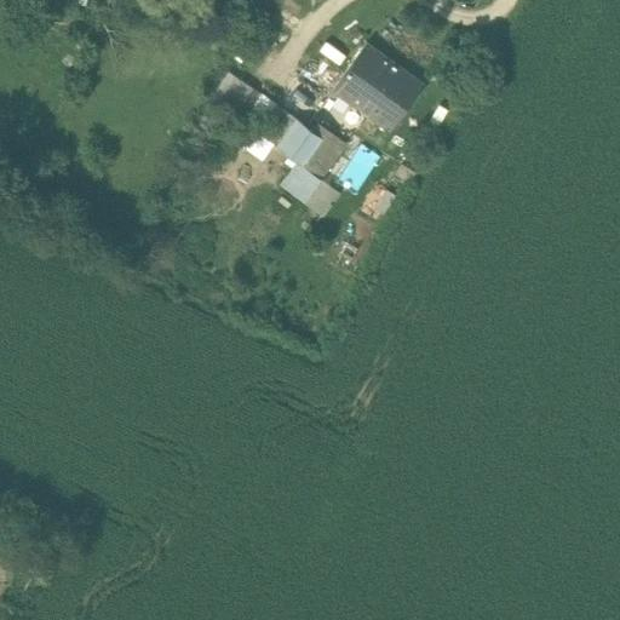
[(366,42),(332,90),(389,131),(423,84),(366,42)]
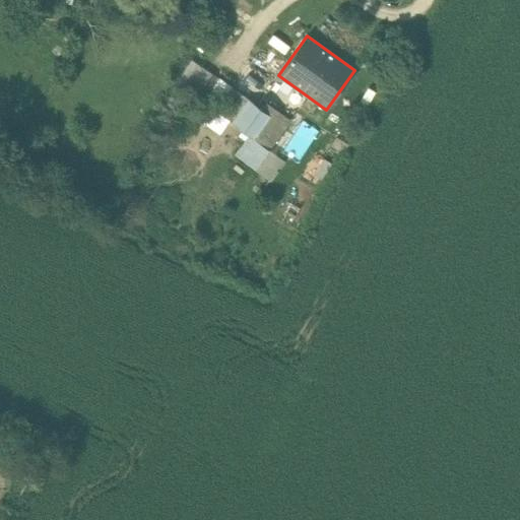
[(217,78),(209,89),(223,100),(232,88),(217,78)]
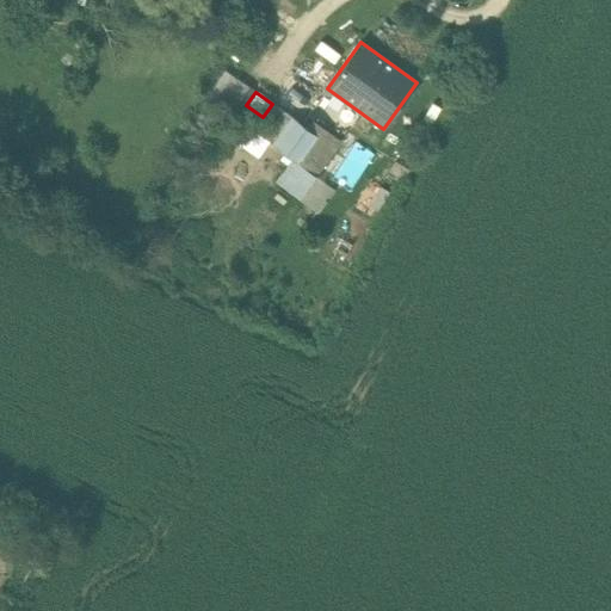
[(263,117),(253,131),(272,144),(292,117),(272,104),(263,117)]
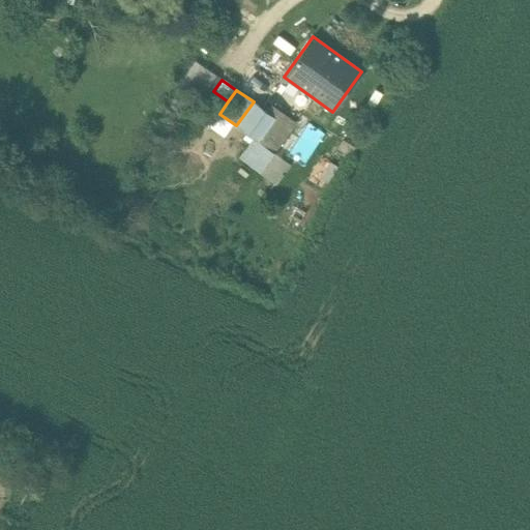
[(271,105),(266,112),(254,101),(236,125),(256,140),(273,153),(296,122),(271,105)]
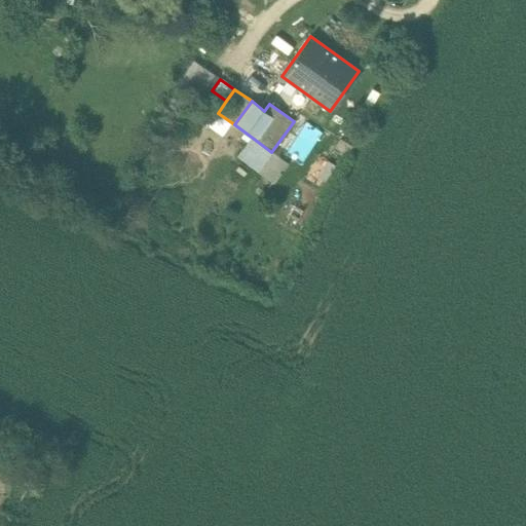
[(254,139),(239,158),(258,171),(271,152),(254,139)]
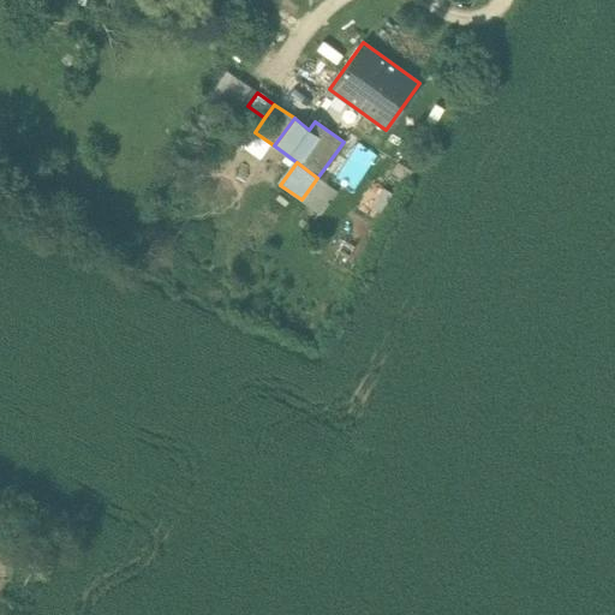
[(412,171),(399,163),(390,177),(404,184),(412,171)]
